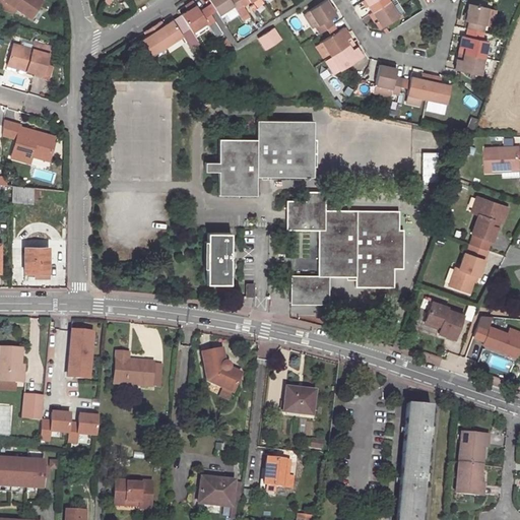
[(13,5),(28,15),(39,0),(0,0),(0,6),(0,7),(10,9),(13,5)]
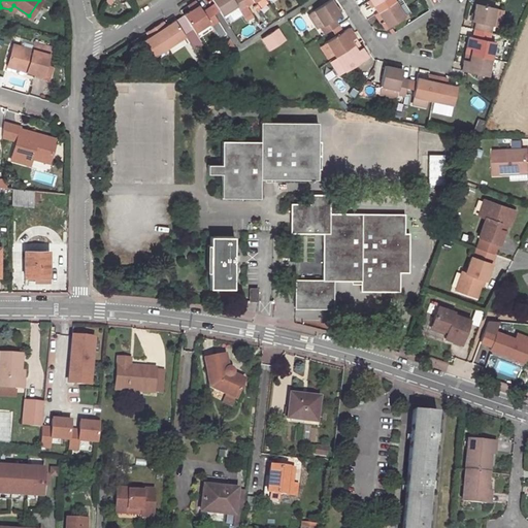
[(213,0),(215,2),(219,8),(222,12),(236,3),(239,8),(246,3),(243,0),(213,0)]
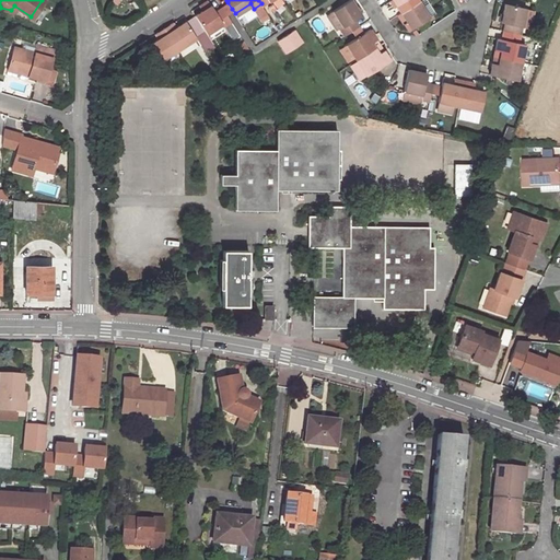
[(346,0),(334,9),(343,24),(340,26),(345,34),(352,28),(359,24),(354,18),(362,12),(353,0),(346,0)]
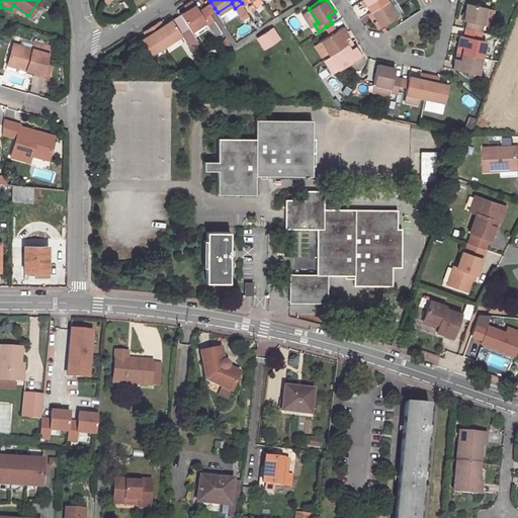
[(373,0),(372,0),(366,4),(370,10),(377,6),(373,0)]
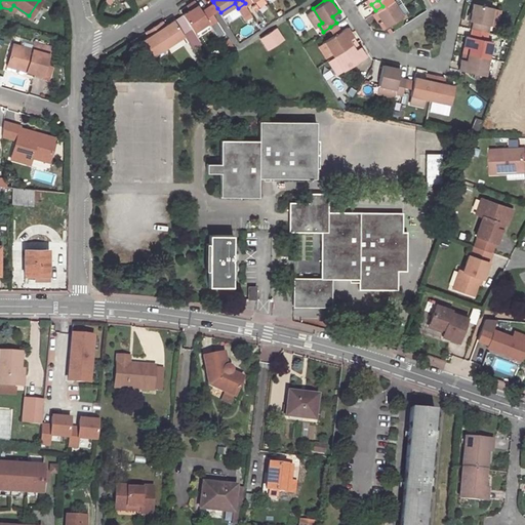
[(386,26),(402,14),(393,0),(382,6),(375,10),(386,26)]
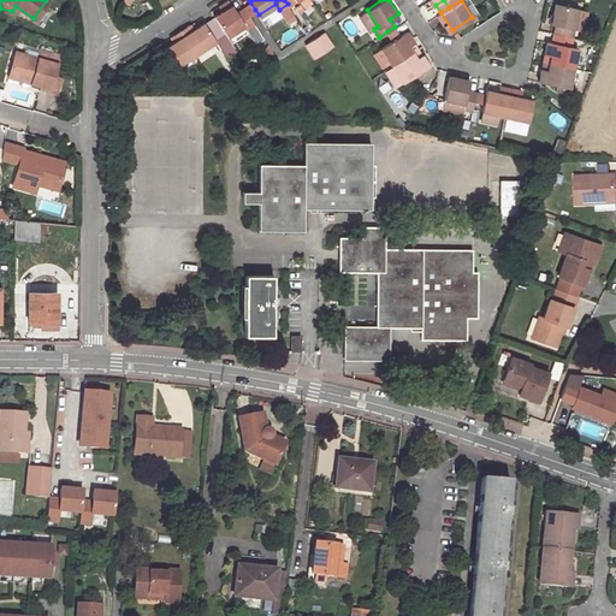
[(578,6),(555,1),(550,22),(554,23),(551,31),(562,34),(570,36),(578,6)]
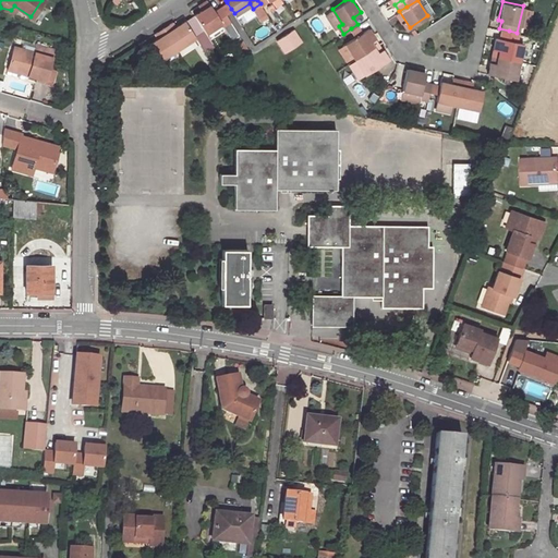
[(221,5),(226,13),(231,9),(227,2),(221,5)]
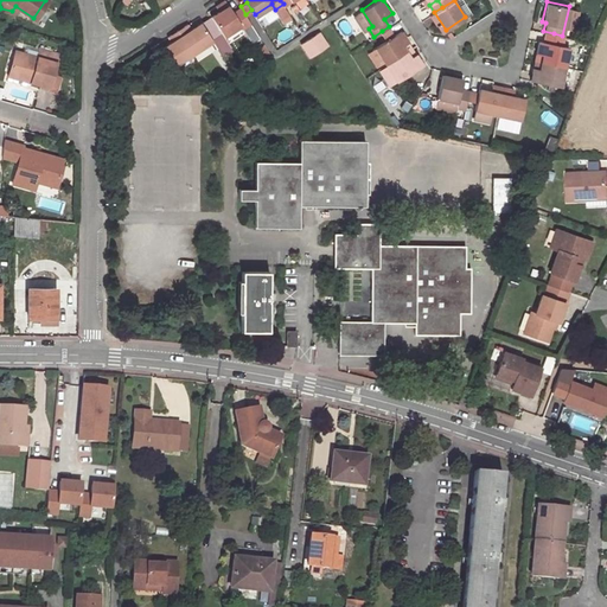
[(223,34),(224,34),(241,24),(243,27),(251,21),(246,14),(241,6),(234,11),(229,4),(211,14),(223,34)]
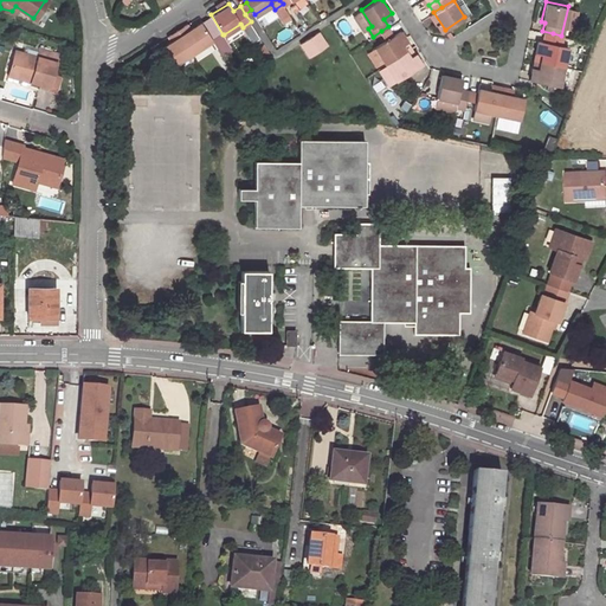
[(372,26),(361,10),(355,13),(366,30),(368,28),(372,26)]
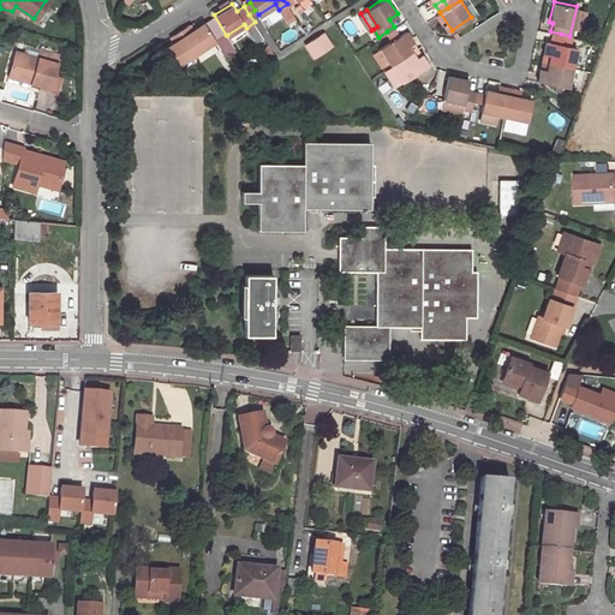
[(267,25),(281,18),(278,11),(263,18),(267,25)]
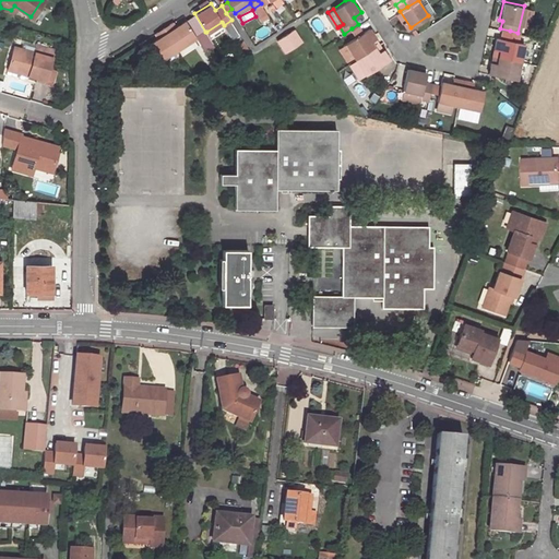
[(162,28),(176,51),(194,39),(193,38),(205,32),(194,13),(174,26),(170,22),(162,28)]
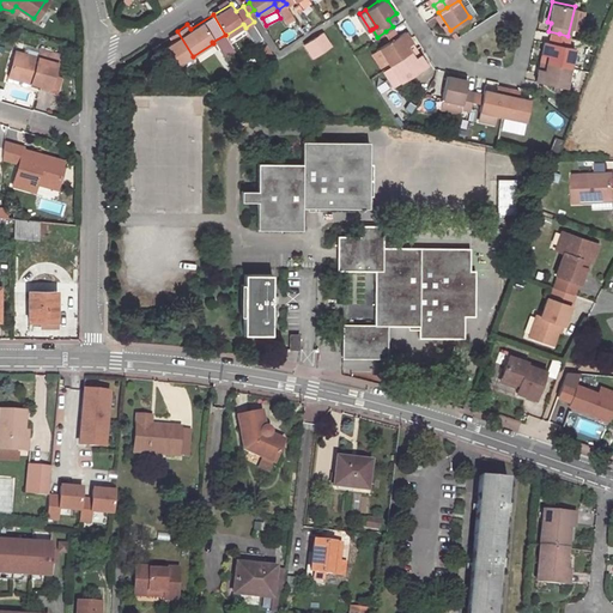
[(389,40),(398,34),(393,26),(386,31),(389,40)]
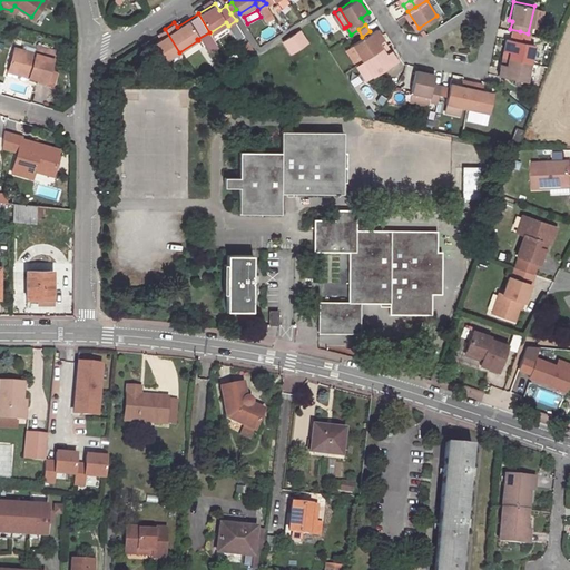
[(361,55),(363,59),(382,47),(379,41),(384,38),(377,27),(370,31),(362,37),(353,42),(354,45),(361,55)]
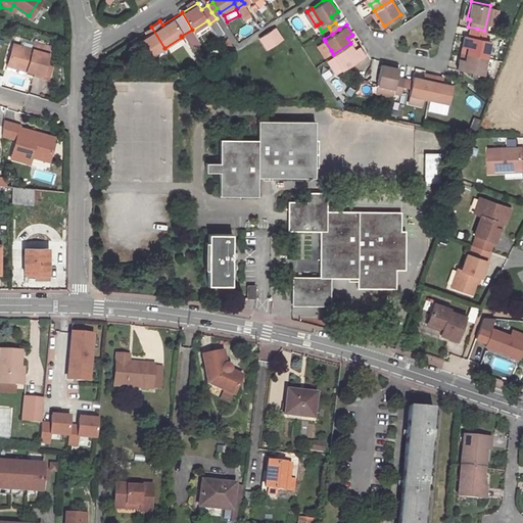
[(275,26),(258,36),(267,48),(282,38),(275,26)]
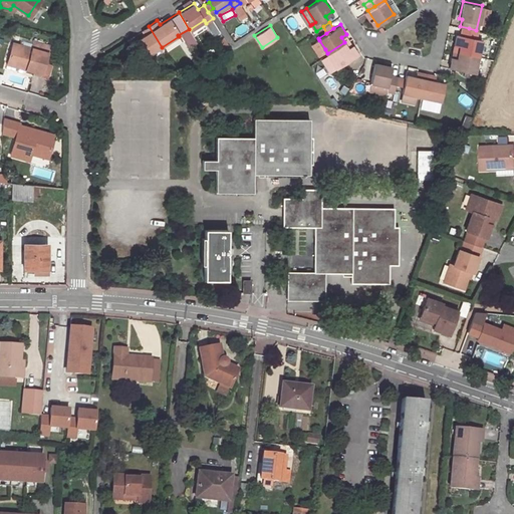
[(141,50),(146,58),(162,47),(149,26),(140,31),(143,35),(135,41),(132,37),(125,41),(135,54),(141,50)]
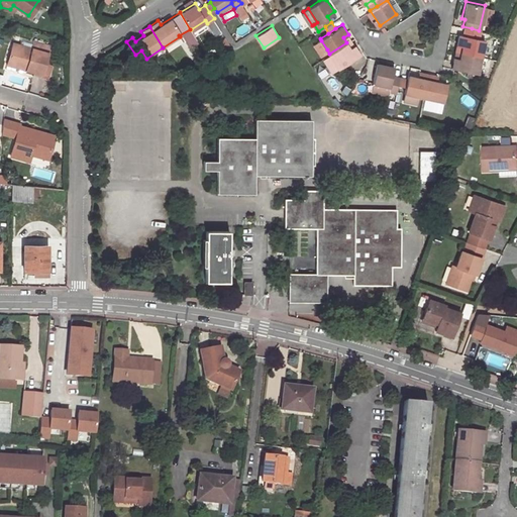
[(462,26),(461,33),(470,35),(472,28),(462,26)]
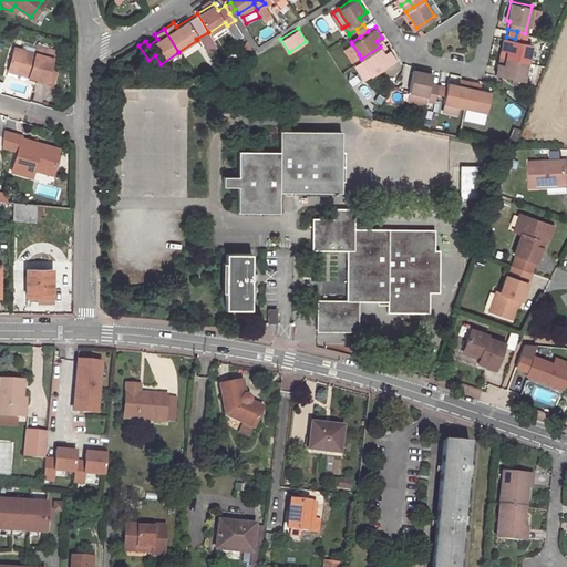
[(506,37),(503,37),(500,49),(504,50),(502,55),(526,61),(531,42),(515,39),(506,37)]
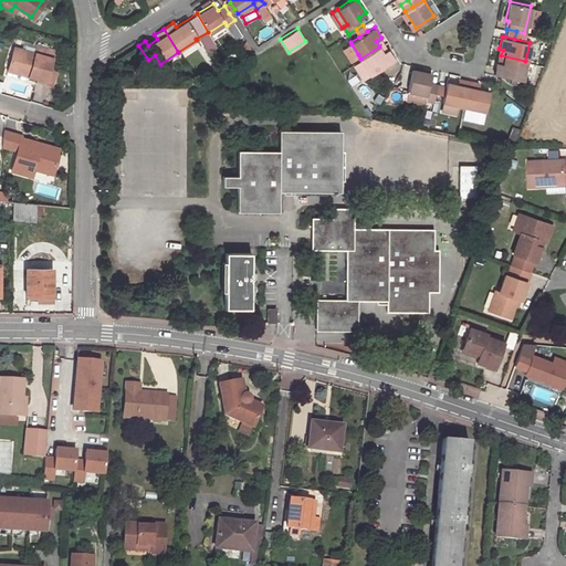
[(345,49),(352,59),(358,54),(352,44),(345,49)]
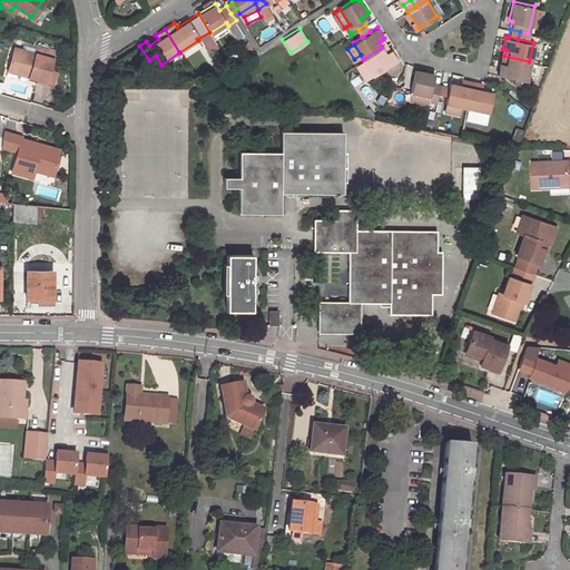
[(7,67),(27,72),(26,76),(27,76),(45,81),(46,79),(48,69),(53,49),(43,47),(41,55),(12,47),(7,67)]
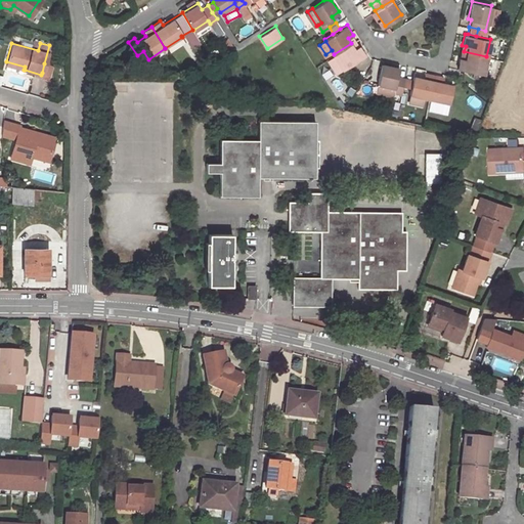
[(334,54),(344,69),(365,54),(359,44),(354,47),(351,43),(334,54)]
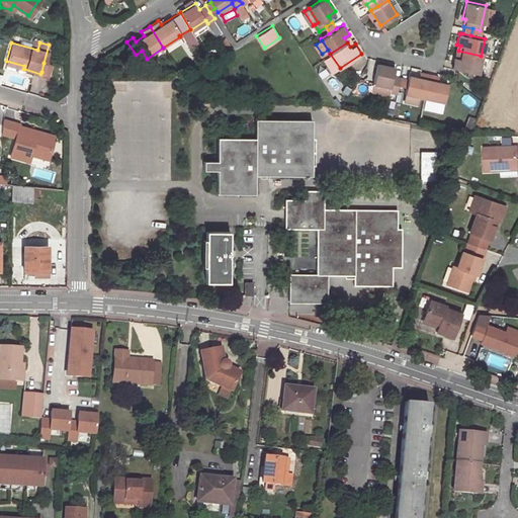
[(454,56),(451,67),(478,72),(481,56),(458,51),(457,57),(454,56)]
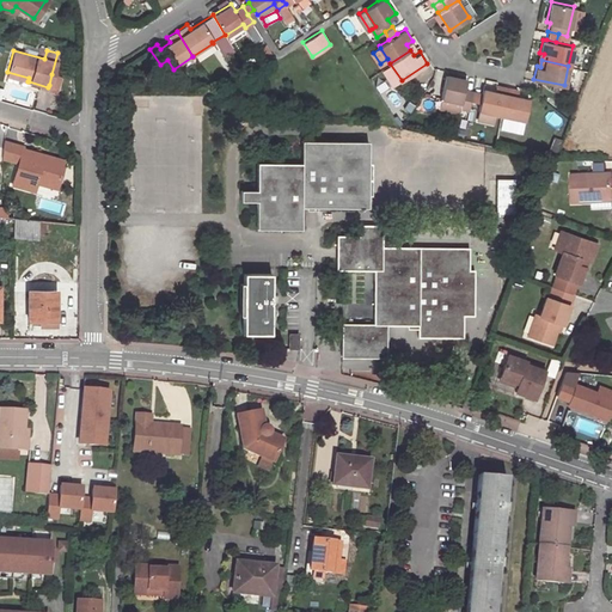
[(6,75),(28,81),(29,78),(7,72),(6,75)]
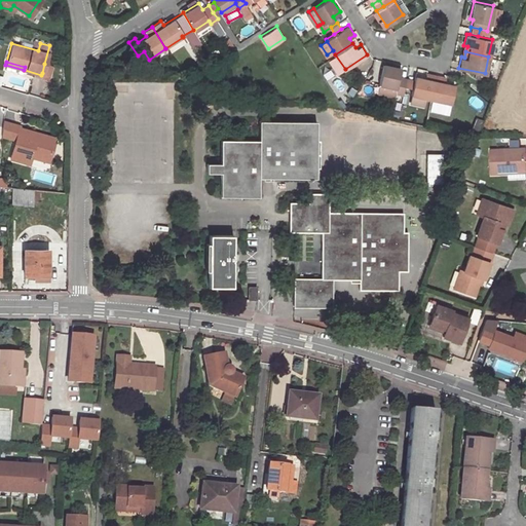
[(401,66),(383,62),(378,82),(396,86),(395,91),(403,94),(404,86),(406,78),(399,76),(401,66)]
